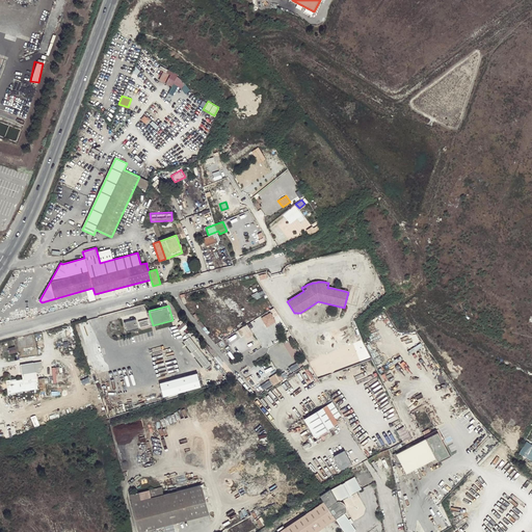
[(271,313),(262,318),(267,327),(276,321),(271,313)]
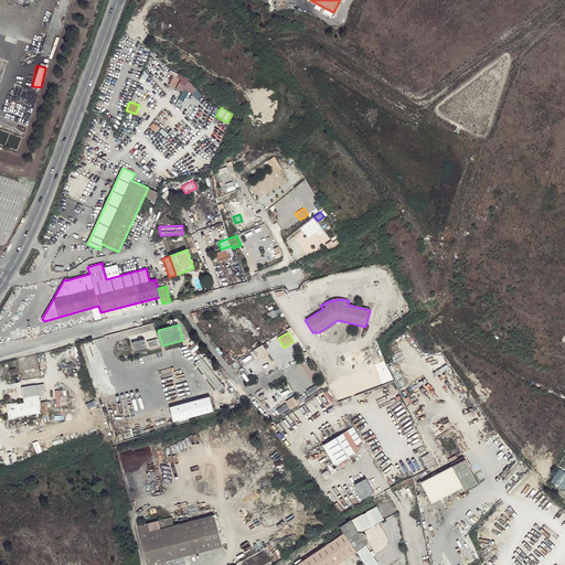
[(136,352),(149,349),(146,339),(134,342),(136,352)]
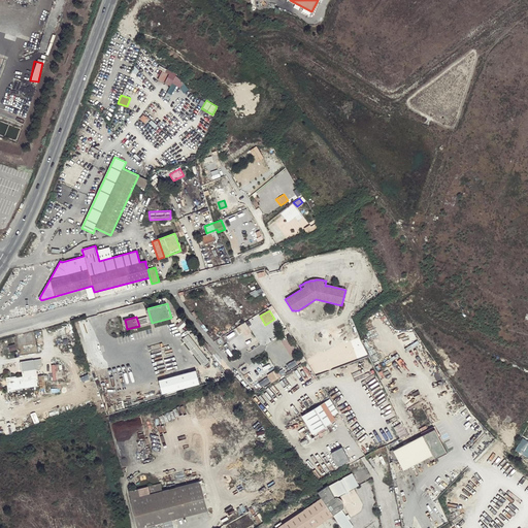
[(244,323),(236,328),(240,334),(243,332),(245,335),(251,332),(244,323)]
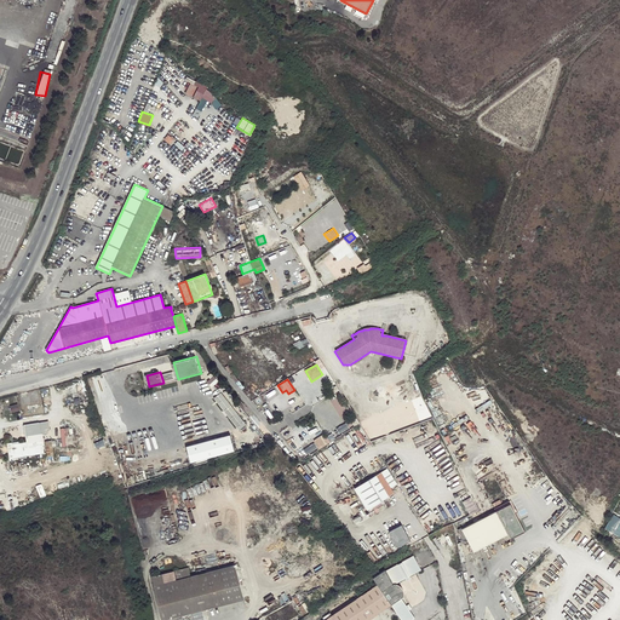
[(216,397),(239,426),(246,422),(223,392),(216,397)]
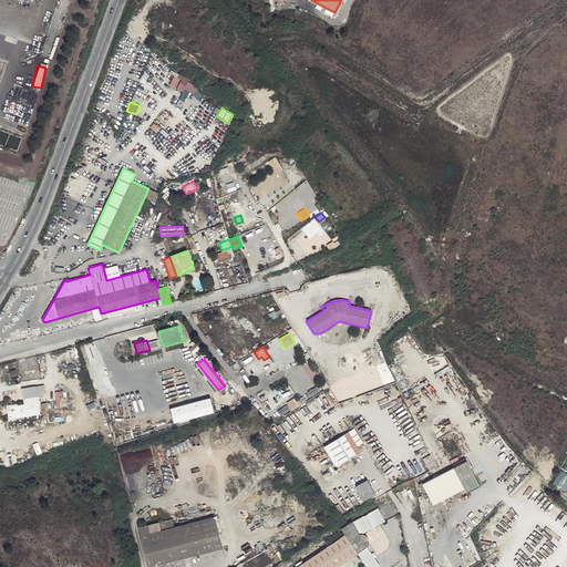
[(10,419),(41,413),(37,387),(22,389),(24,399),(28,399),(29,405),(19,406),(18,403),(8,405),(10,419)]
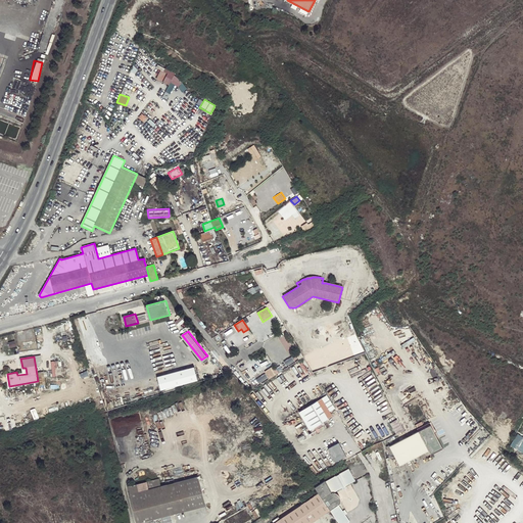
[(279,373),(274,366),(266,371),(271,378),(279,373)]
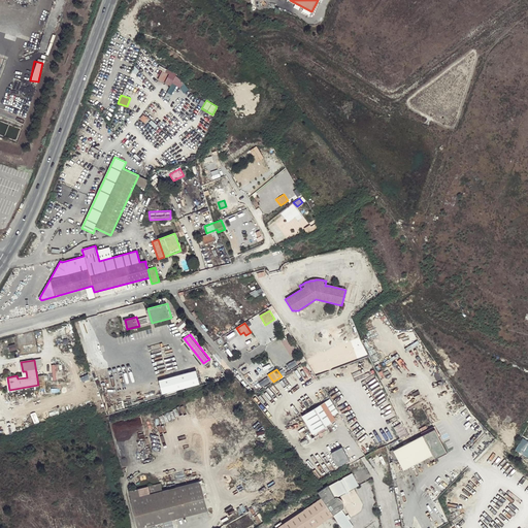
[(327,425),(335,420),(325,401),(316,407),(327,425)]
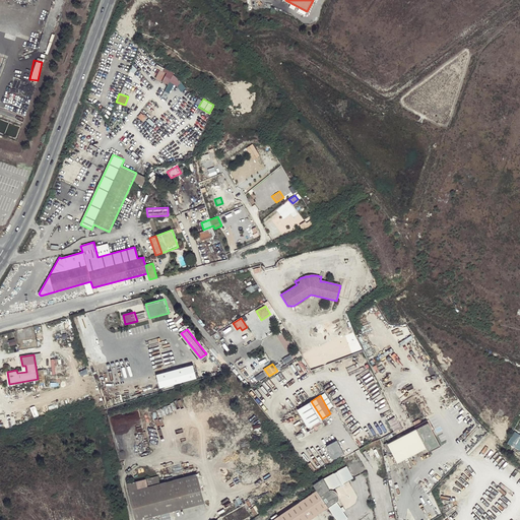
[(307,431),(316,426),(313,420),(304,426),(307,431)]
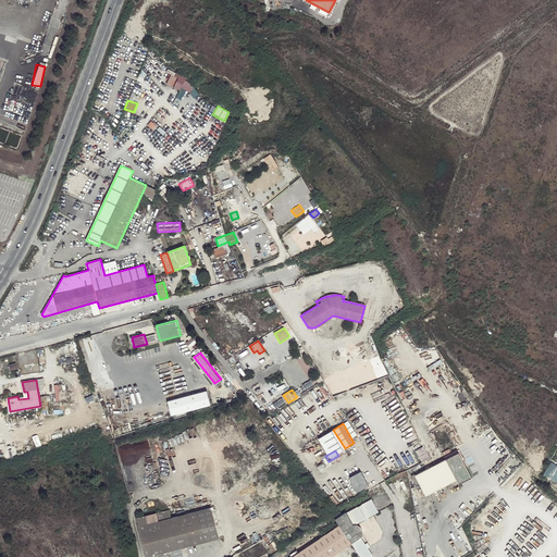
[(459,453),(415,474),(424,494),(456,479),(458,484),(471,477),(459,453)]
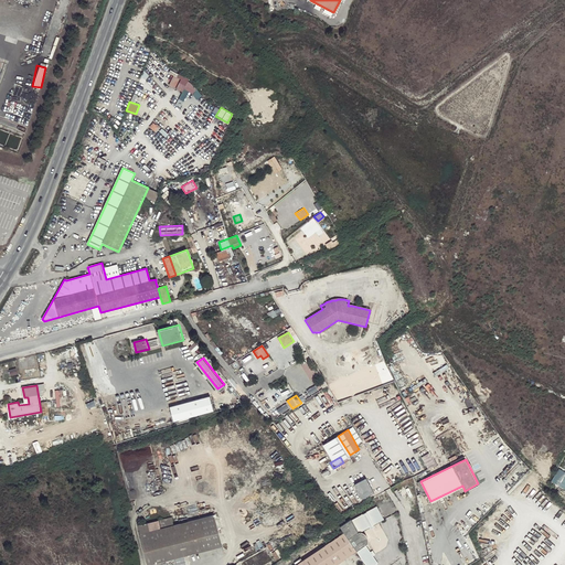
[(552,482),(564,488),(564,470),(558,468),(552,482)]
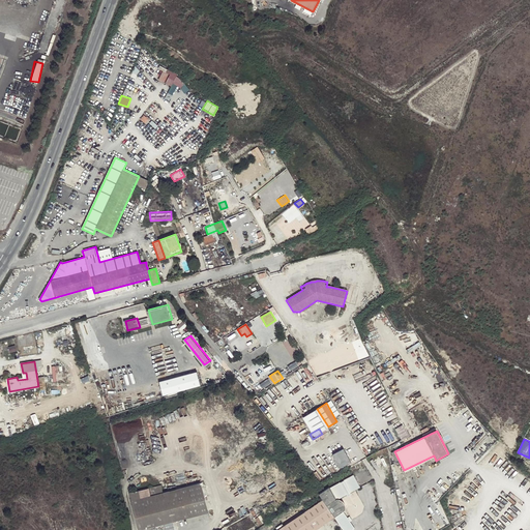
[(339,465),(350,459),(344,448),(332,454),(339,465)]
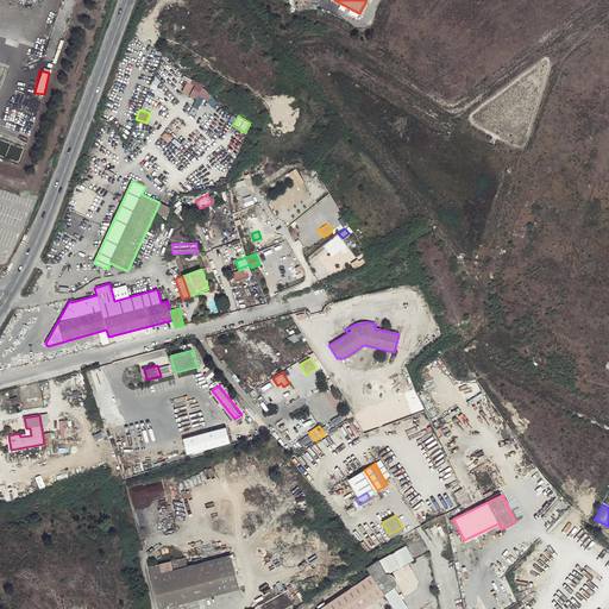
[(377,560),(366,567),(370,576),(383,596),(393,608),(405,608),(400,601),(397,597),(393,589),(385,576),(388,575),(397,569),(402,567),(413,560),(407,550),(409,548),(407,546),(378,562),(377,560)]
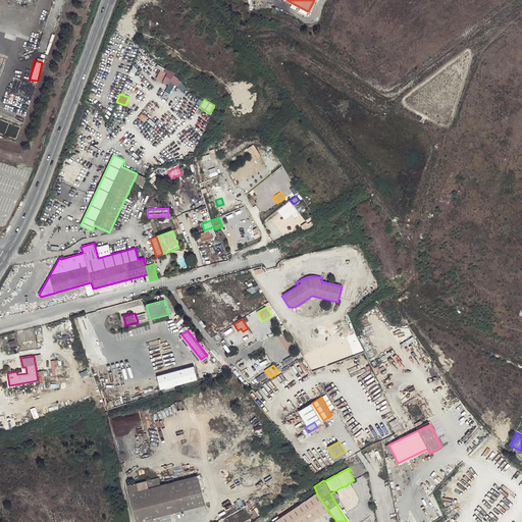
[(129,492),(137,521),(163,515),(170,513),(175,512),(206,504),(198,475),(160,484),(159,477),(127,485),(129,492)]
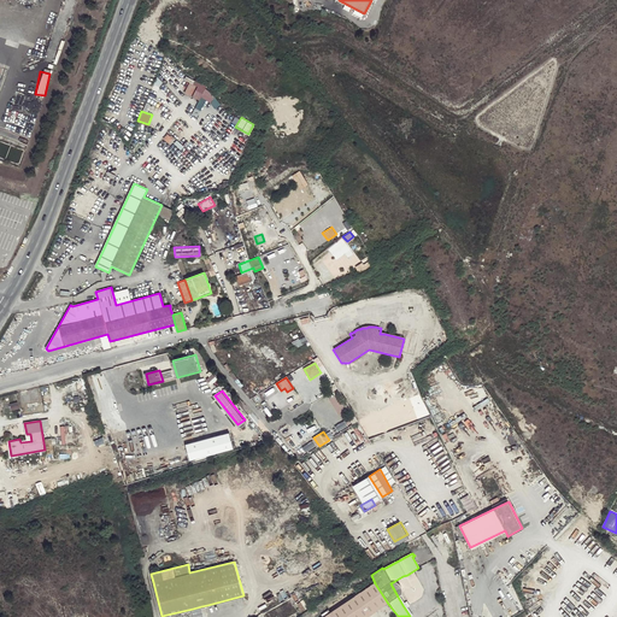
[(391,583),(398,597),(401,595),(401,592),(400,589),(399,587),(398,585),(395,583),(393,582),(391,583)]
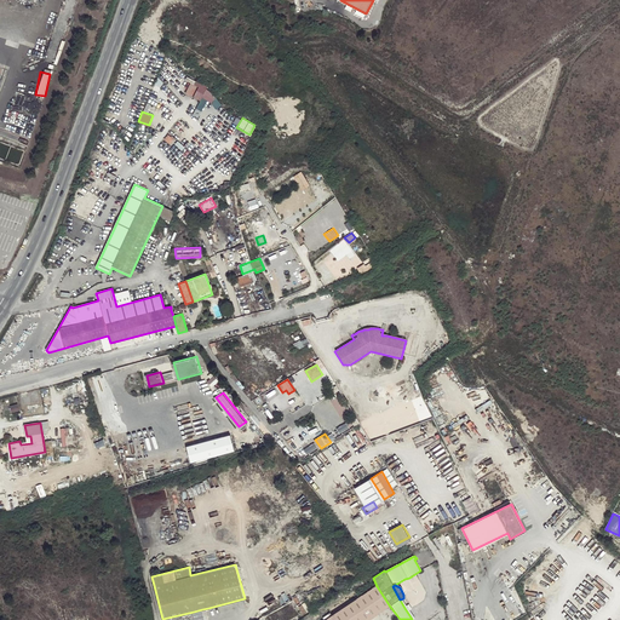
[(377,586),(325,619),(368,619),(390,607),(377,586)]
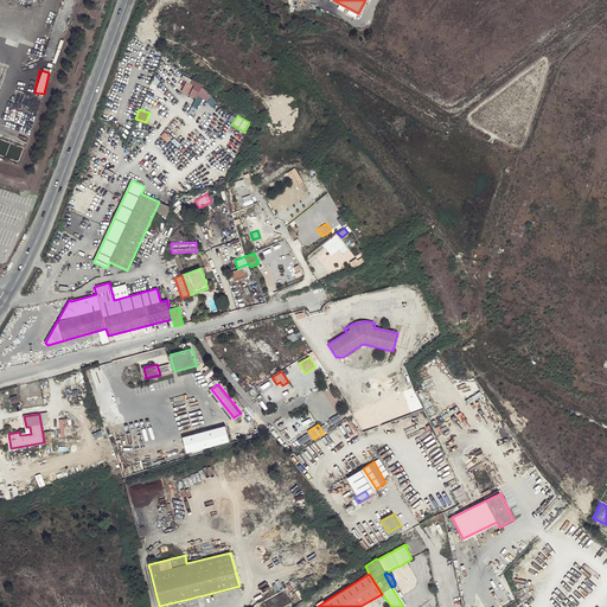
[(200,606),(198,596),(190,599),(191,606),(200,606)]
